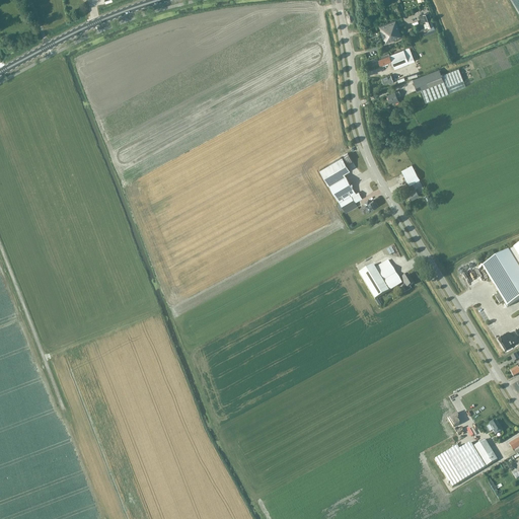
[(396,19),(387,23),(394,40),(402,36),(396,19)]
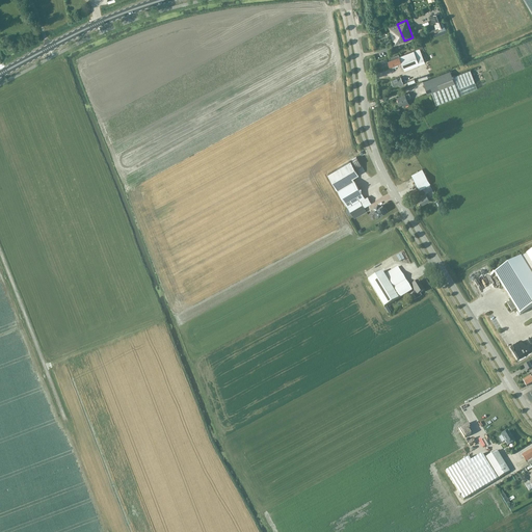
[(404,41),(397,24),(390,27),(391,31),(395,44),(404,41)]
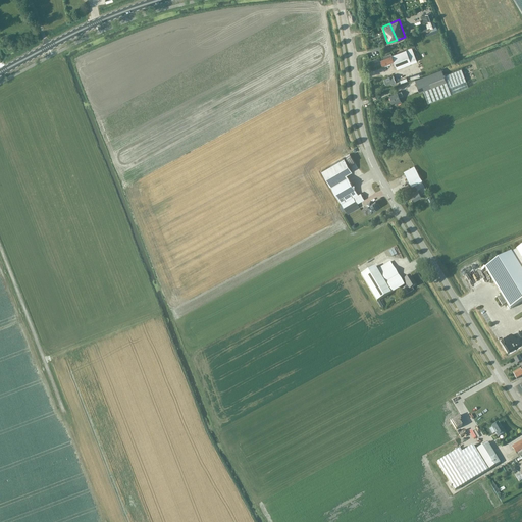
[(379,36),(378,31),(368,35),(370,40),(379,36)]
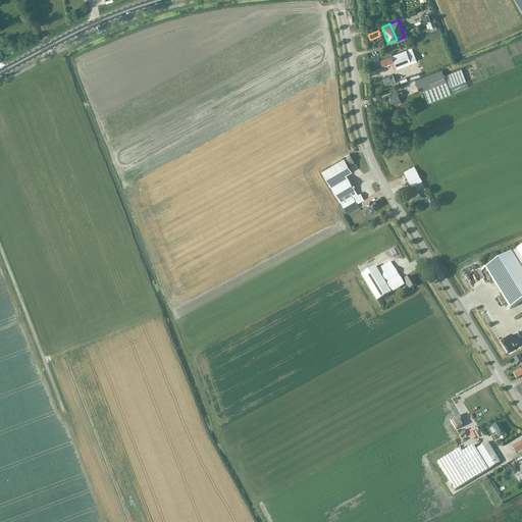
[(384,59),(381,60),(383,66),(390,63),(390,62),(394,60),(397,69),(417,61),(412,48),(392,56),(390,53),(383,56),(384,59)]
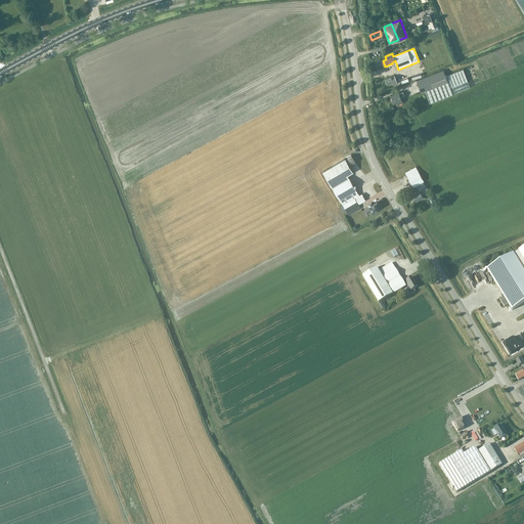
[(470,87),(468,82),(464,70),(445,76),(443,71),(417,81),(421,92),(425,91),(430,103),(453,94),(452,94),(470,87)]
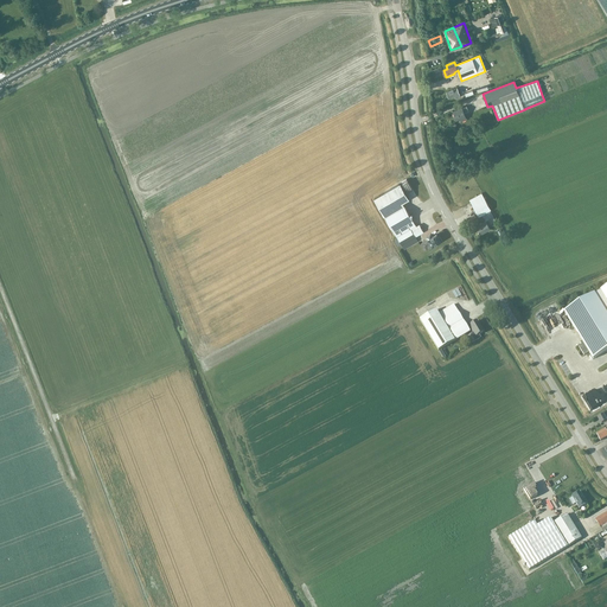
[(457,88),(447,93),(449,98),(454,96),(455,98),(460,97),(459,94),(457,88)]
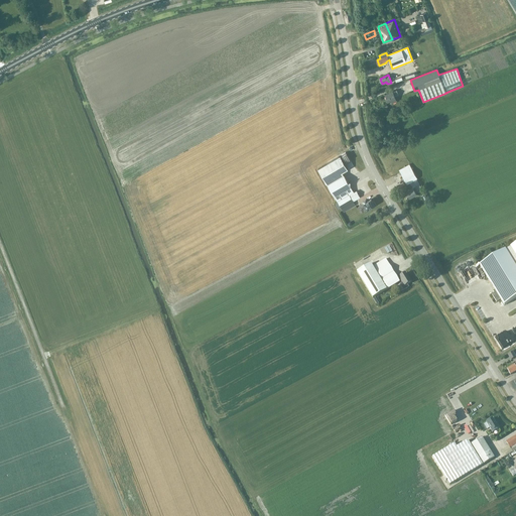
[(395,95),(398,94),(397,90),(386,95),(388,101),(390,100),(392,104),(397,101),(395,95)]
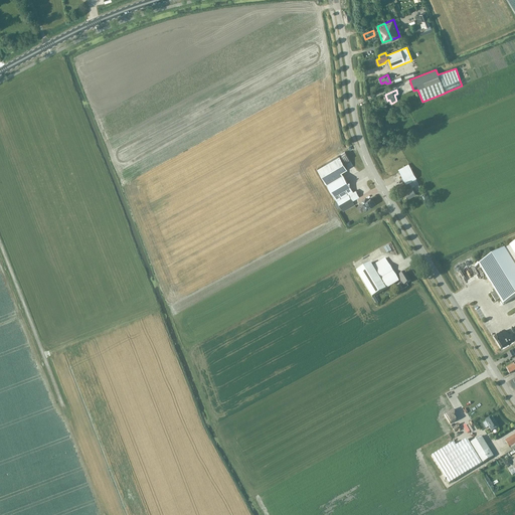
[(350,187),(343,175),(342,172),(347,169),(339,156),(318,169),(343,211),(355,204),(352,201),(359,197),(356,191),(352,193),(349,187),(350,187)]
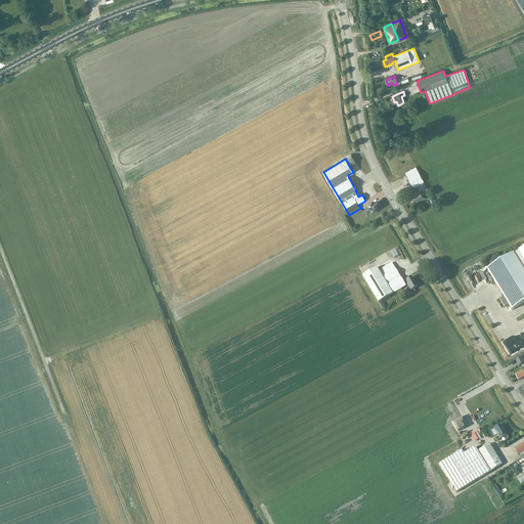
[(423,181),(424,181),(416,167),(405,173),(413,187),(417,185),(423,182),(423,181)]
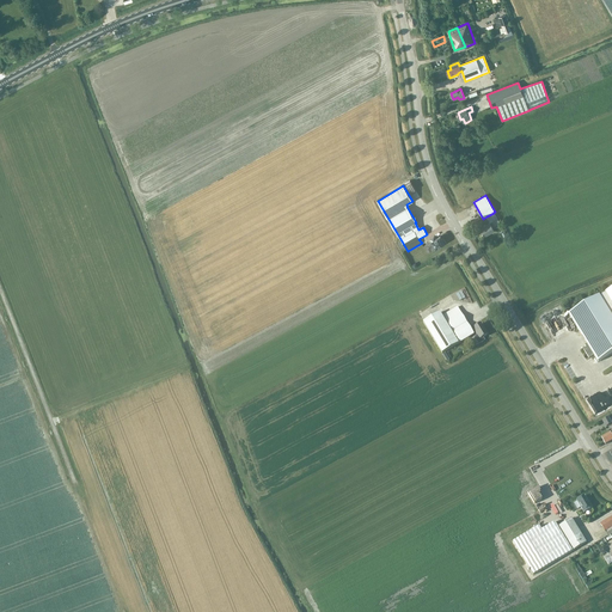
[(497,225),(500,222),(494,213),(487,216),(490,224),(483,227),(487,234),(495,230),(494,227),(497,225)]
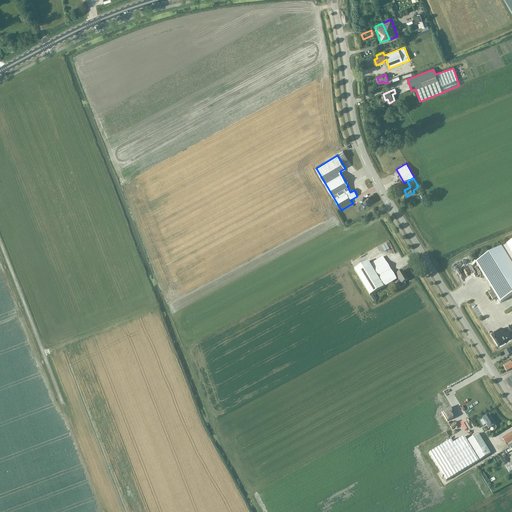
[(361,202),(357,204),(359,207),(358,207),(360,211),(364,208),(368,206),(369,207),(373,204),(371,200),(370,200),(368,198),(365,200),(363,197),(359,200),(361,202)]
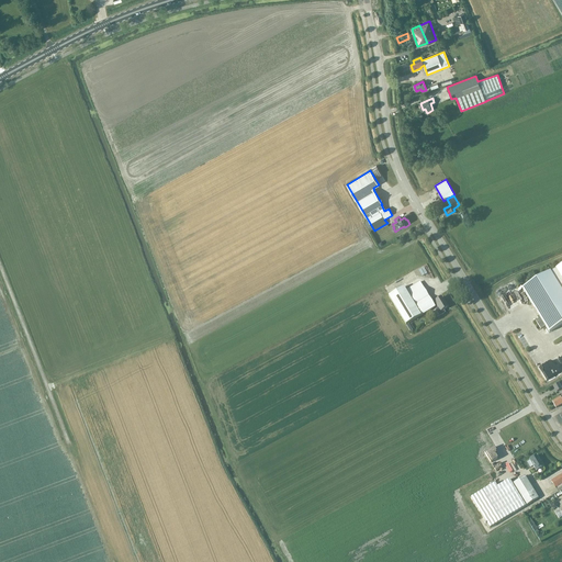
[(561,263),(523,289),(539,315),(537,316),(539,322),(537,323),(540,328),(544,326),(549,333),(561,324),(561,263)]
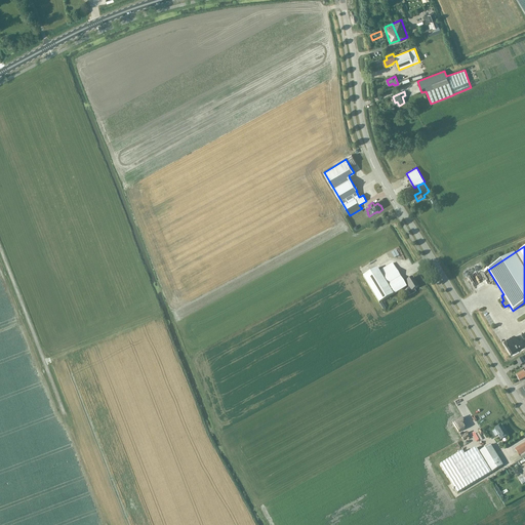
[(393,264),(380,271),(394,294),(407,287),(393,264)]
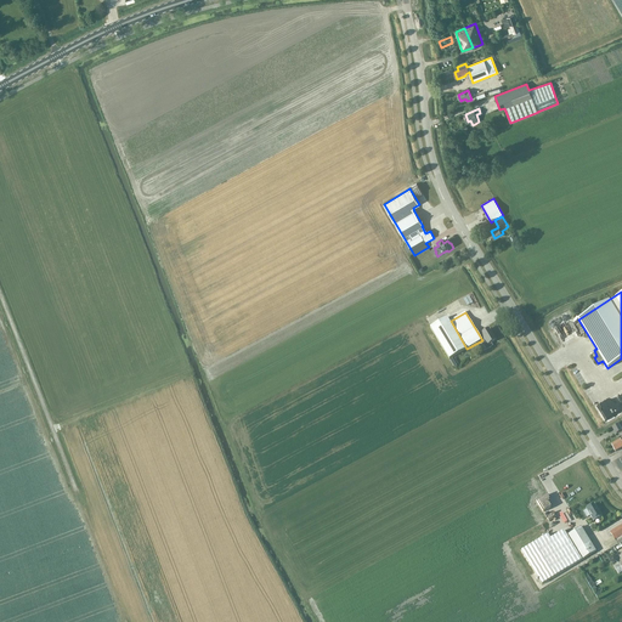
[(430,328),(450,360),(467,349),(447,317),(430,328)]
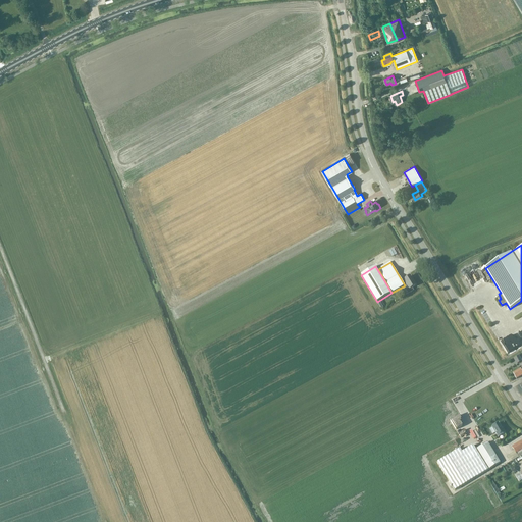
[(410,276),(403,280),(407,286),(404,288),(408,294),(413,291),(412,288),(416,285),(414,281),(413,281),(410,276)]
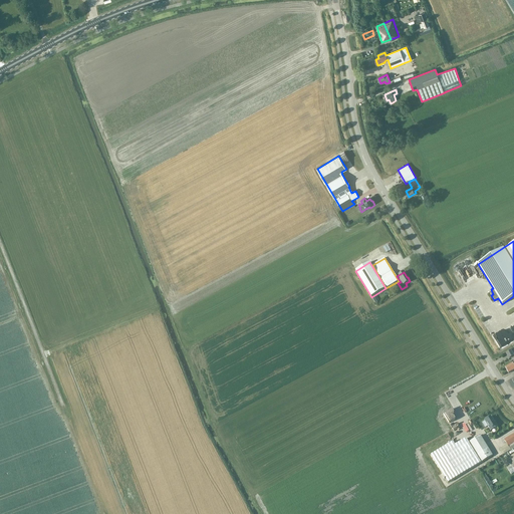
[(513,366),(513,362),(505,367),(508,373),(513,369),(513,366)]
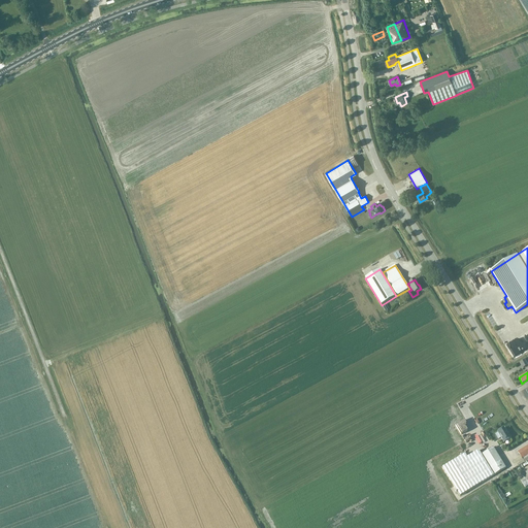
[(498,432),(495,434),(498,439),(501,437),(503,442),(510,438),(507,434),(508,433),(506,431),(504,427),(497,431),(498,432)]
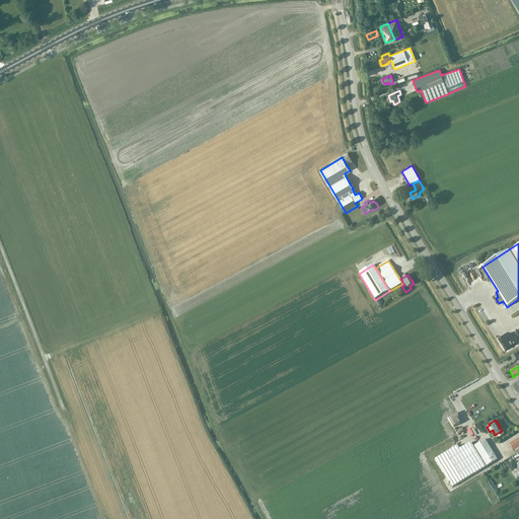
[(517,454),(518,452),(518,438),(509,444),(515,455),(517,454)]
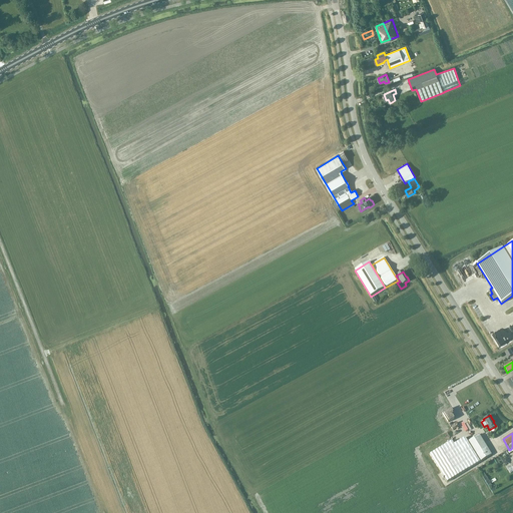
[(447,483),(481,462),(491,455),(479,435),(467,442),(465,438),(454,445),(452,441),(430,455),(447,483)]
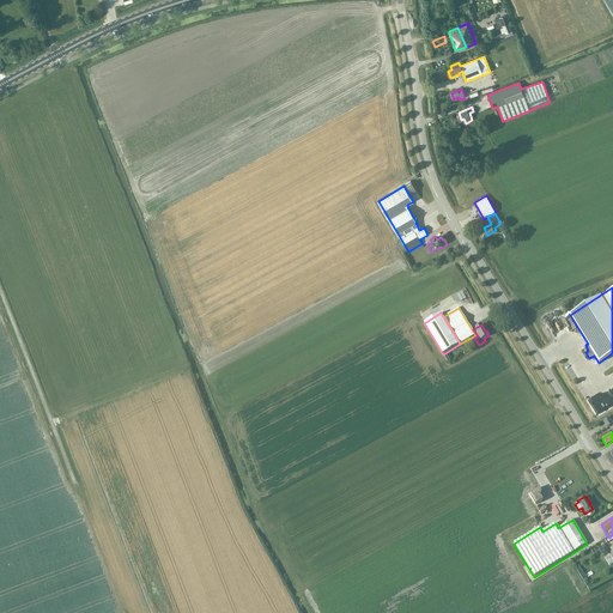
[(578,565),(576,568),(580,574),(583,581),(587,578),(578,565)]
